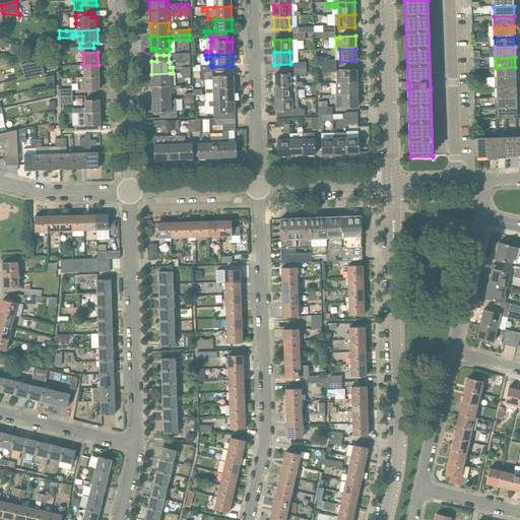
[(42,64),(29,63),(21,64),(24,79),(45,75),(42,64)]
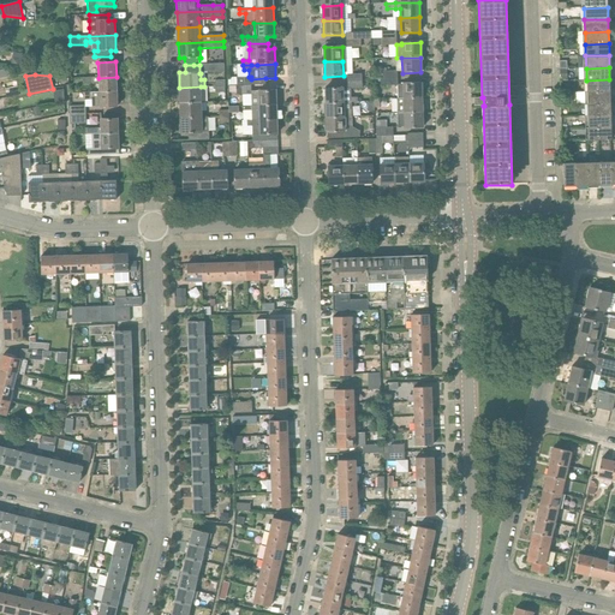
[(99,93),(117,91),(117,77),(99,78),(91,78),(93,83),(99,83),(99,93)]
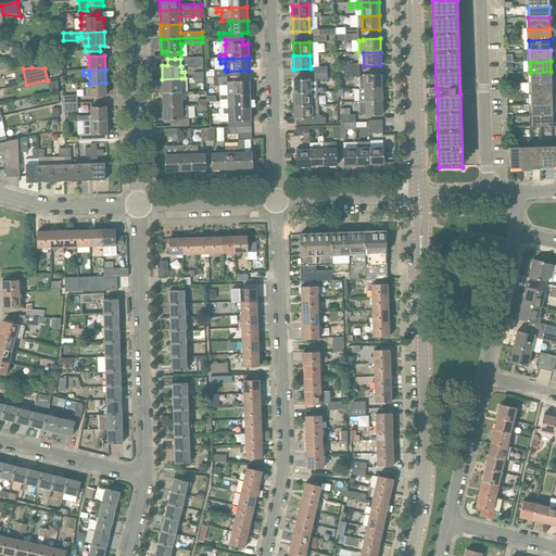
[(530,84),(552,83),(551,72),(530,73),(530,84)]
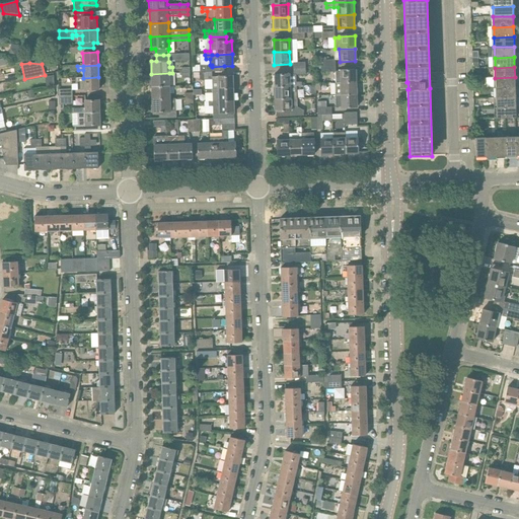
[(336,83),(357,82),(356,70),(340,70),(340,71),(336,71),(336,72),(336,83)]
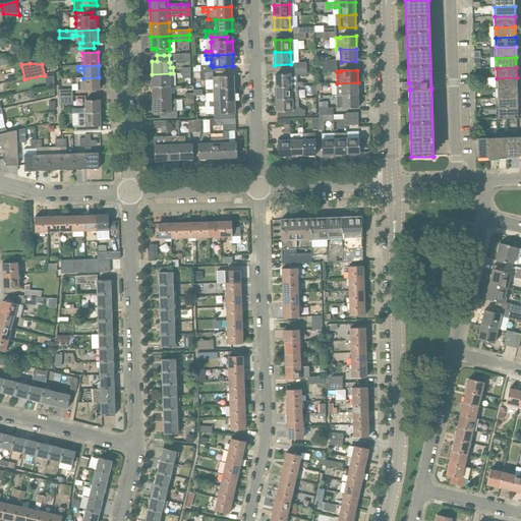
[(153,88),(171,87),(170,73),(152,74),(153,88)]
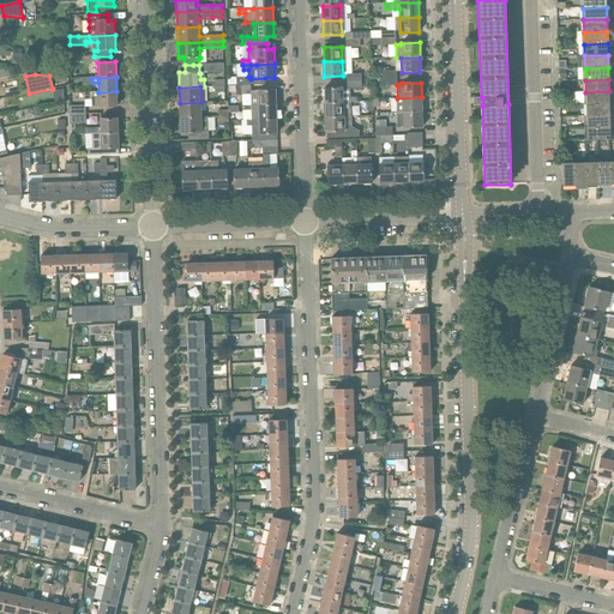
[(325,103),(343,102),(343,88),(325,89),(325,103)]
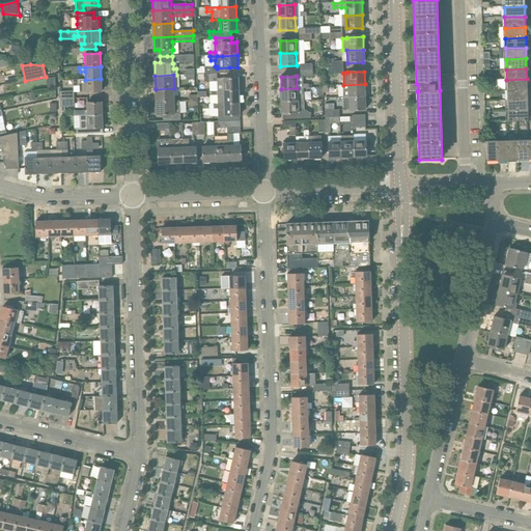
[(48,88),(55,87),(55,78),(46,79),(48,88)]
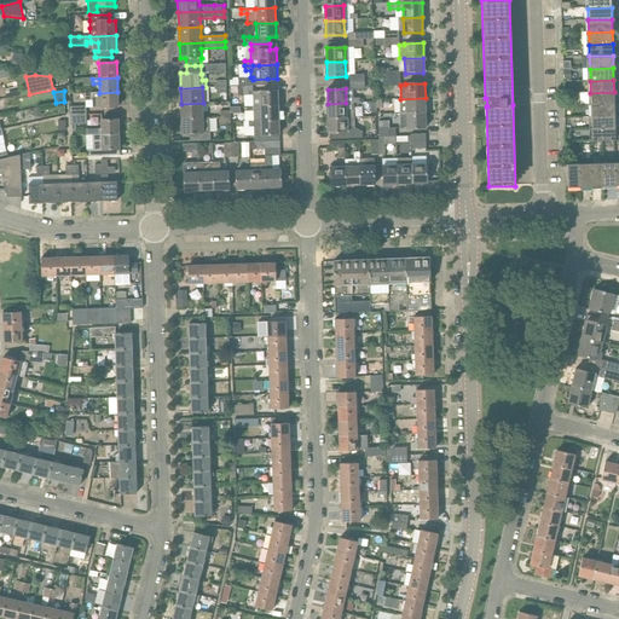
[(260,106),(278,105),(278,91),(260,91),(253,91),(253,96),(253,106),(260,106)]
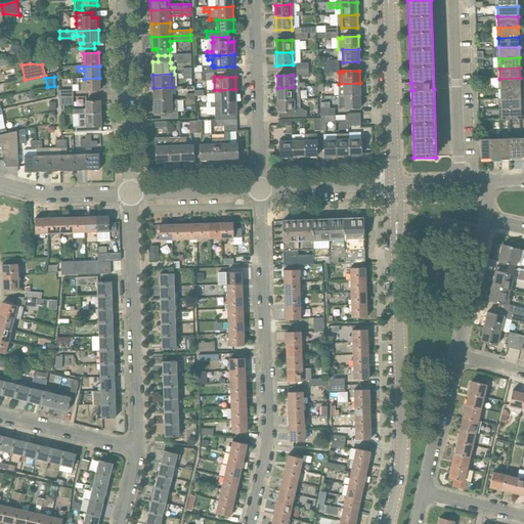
[(78,85),(78,91),(100,91),(99,78),(84,79),(72,79),(72,85),(78,85)]
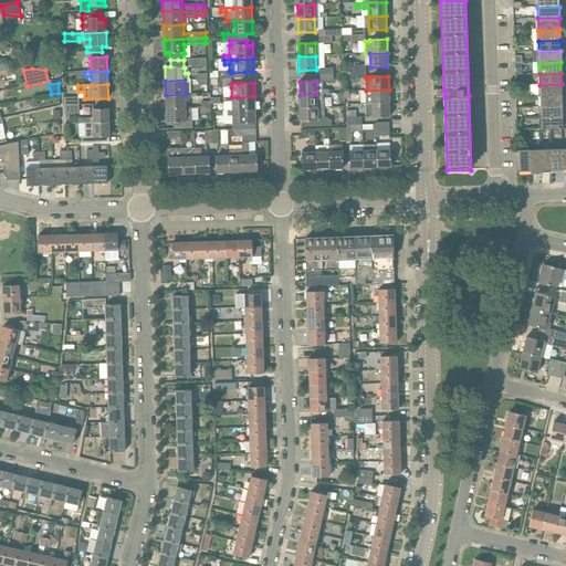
[(541,96),(562,95),(562,84),(540,85),(541,96)]
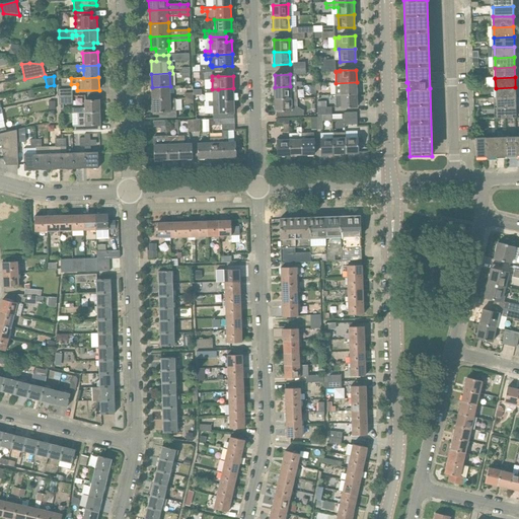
[(337,95),(357,95),(357,82),(336,83),(337,95)]
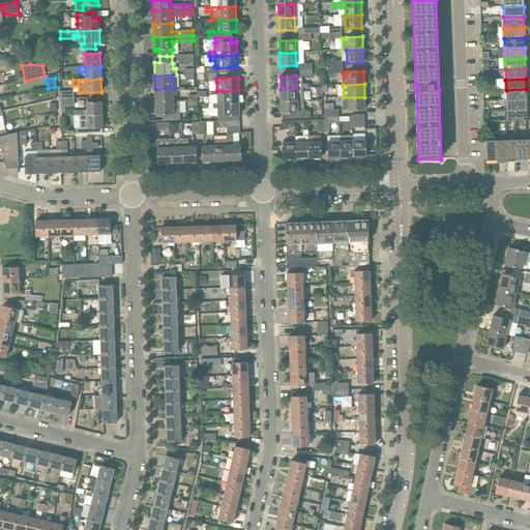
[(155,101),(174,101),(174,88),(155,89),(155,101)]
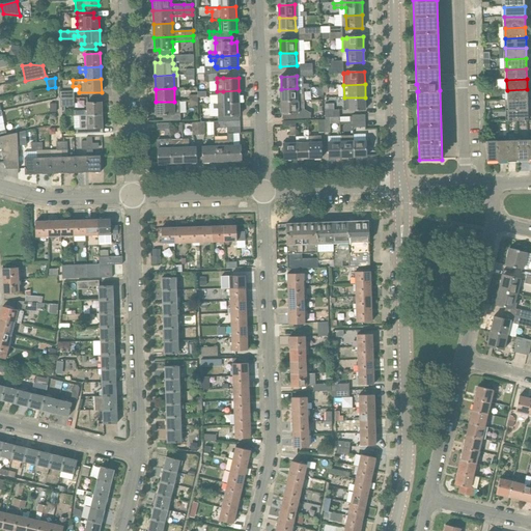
[(282,102),(298,102),(297,88),(281,89),(282,102)]
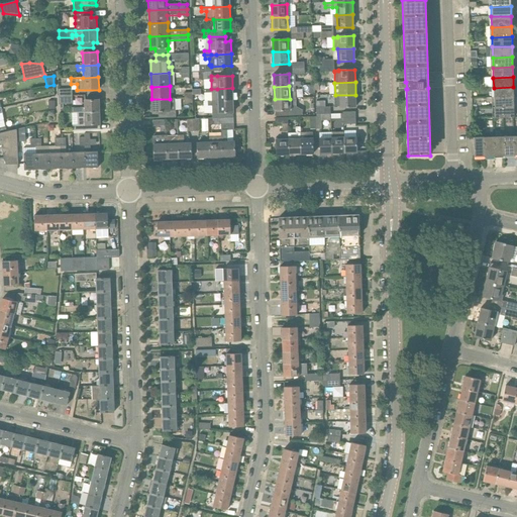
[(494,98),(513,97),(513,87),(494,88),(494,98)]
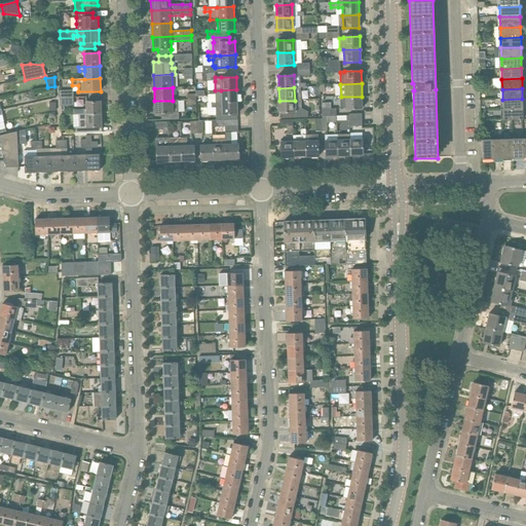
[(216,103),(237,103),(236,89),(221,90),(215,90),(209,90),(210,95),(216,95),(216,103)]
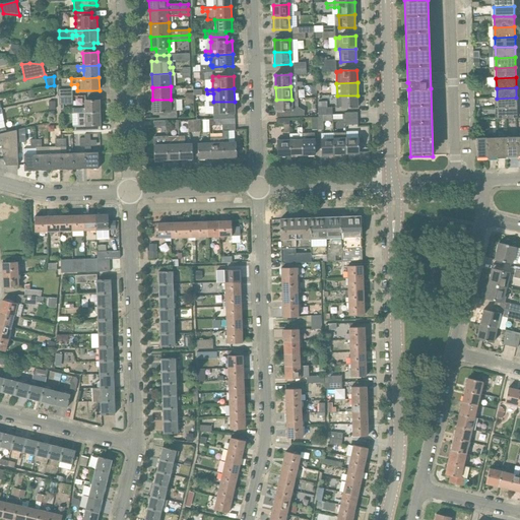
[(59,98),(72,98),(72,89),(59,90),(59,98)]
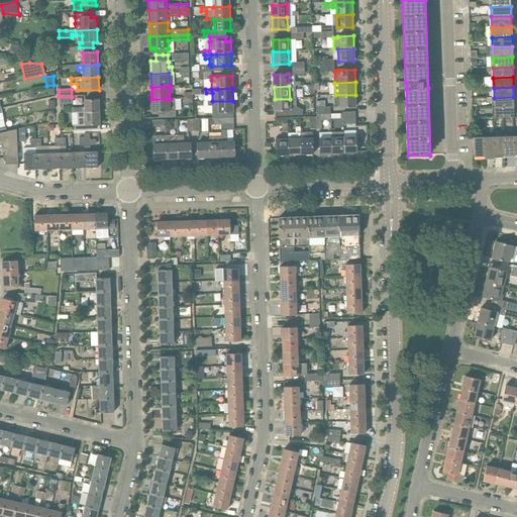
[(339,107),(356,107),(355,95),(335,95),(334,95),(335,107),(339,107)]
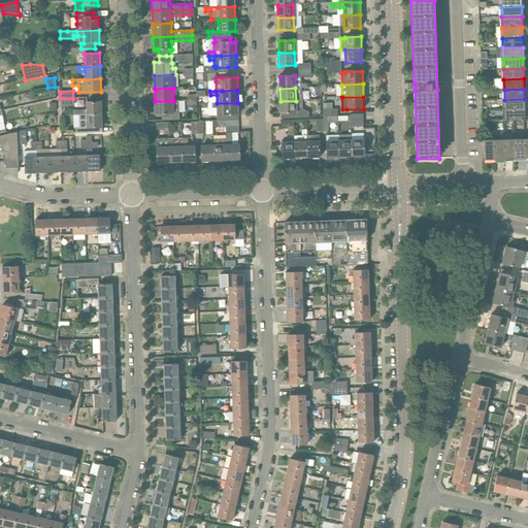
[(65,107),(74,106),(73,99),(60,99),(61,107),(65,107)]
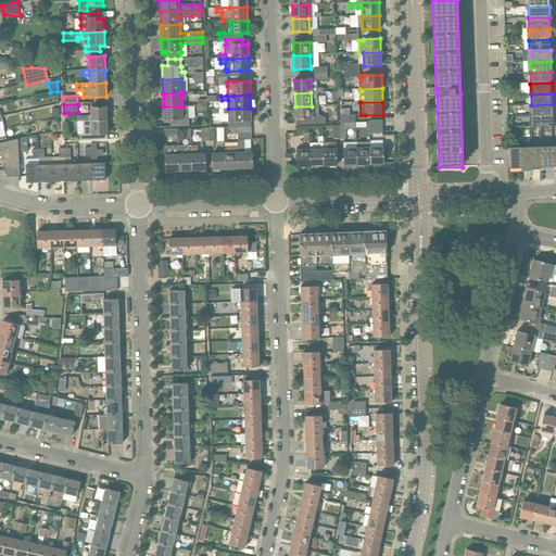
[(531,116),(553,115),(552,104),(531,105),(531,116)]
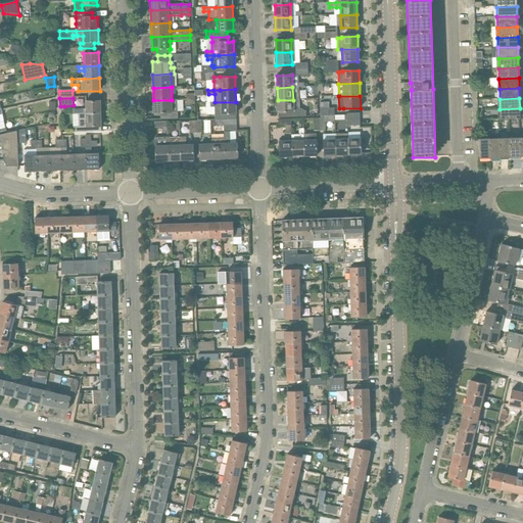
[(160,120),(178,120),(177,99),(172,100),(153,100),(154,113),(160,113),(160,120)]
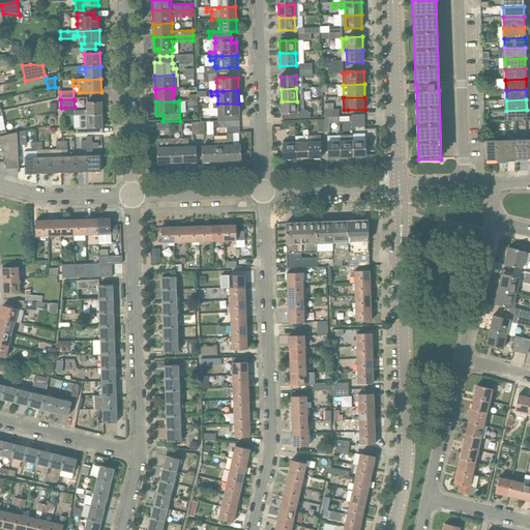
[(282,119),(300,119),(300,113),(297,114),(297,101),(282,101),(282,119)]
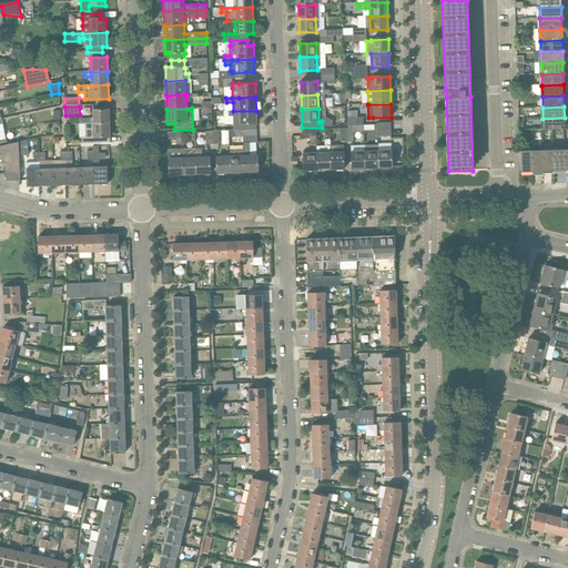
[(85,124),(109,123),(109,110),(92,110),(92,119),(85,119),(87,120),(79,120),(80,124),(85,124)]
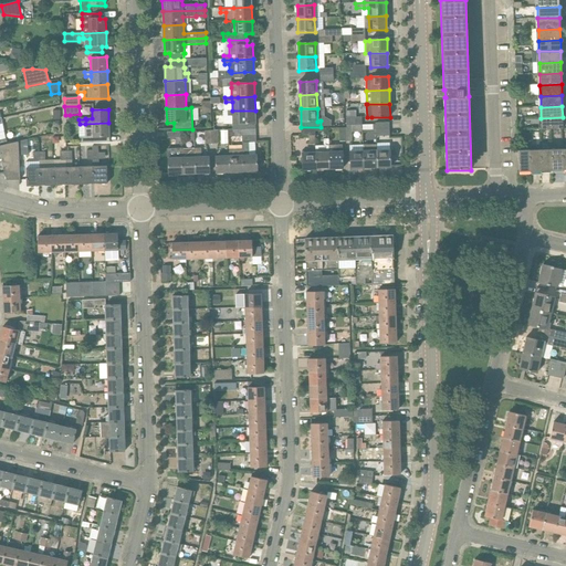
[(233,129),(255,128),(255,111),(232,111),(227,111),(228,116),(232,116),(233,129)]
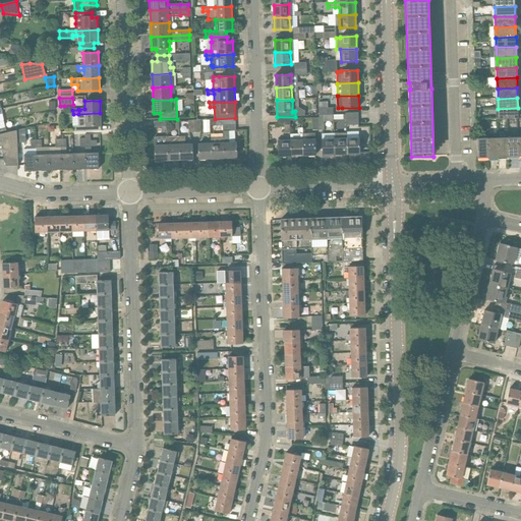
[(518,108),(498,109),(499,119),(518,118),(518,108)]
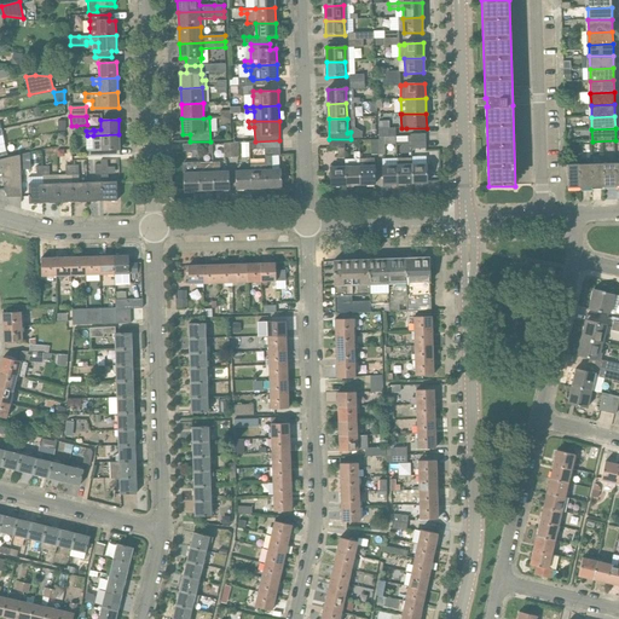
[(119,134),(93,136),(94,150),(87,150),(87,157),(110,156),(119,156),(119,134)]
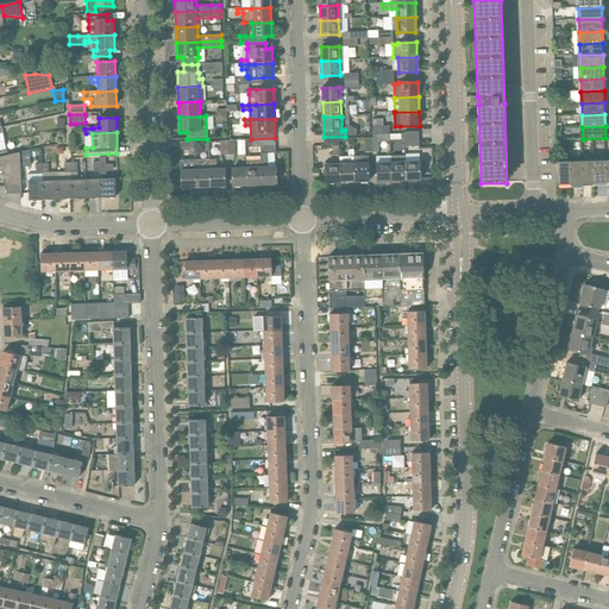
[(20,152),(20,168),(30,167),(29,151),(20,152)]
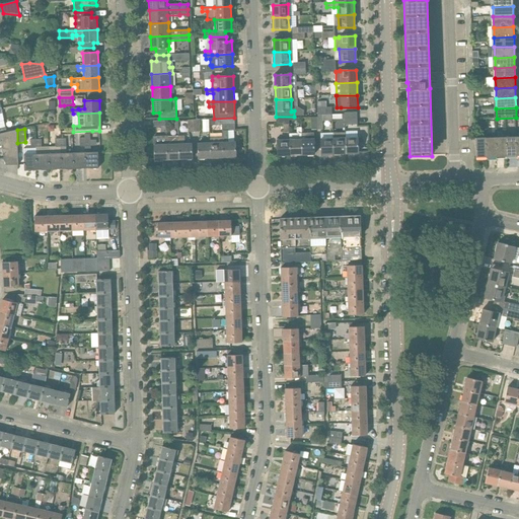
[(0,146),(1,147),(6,165),(18,165),(17,143),(17,130),(7,133),(0,134),(0,146)]
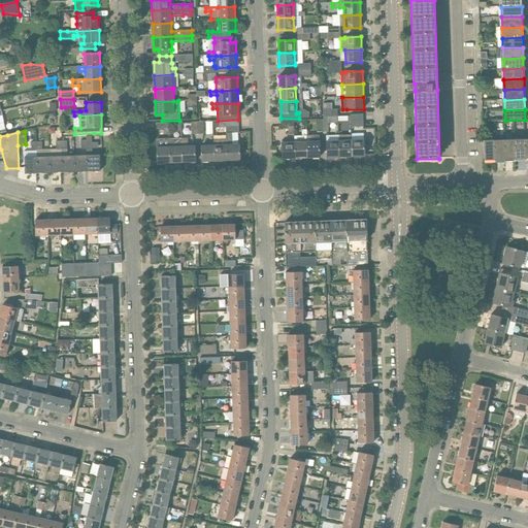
[(233,145),(232,133),(226,133),(226,139),(227,161),(240,160),(239,144),(233,145)]
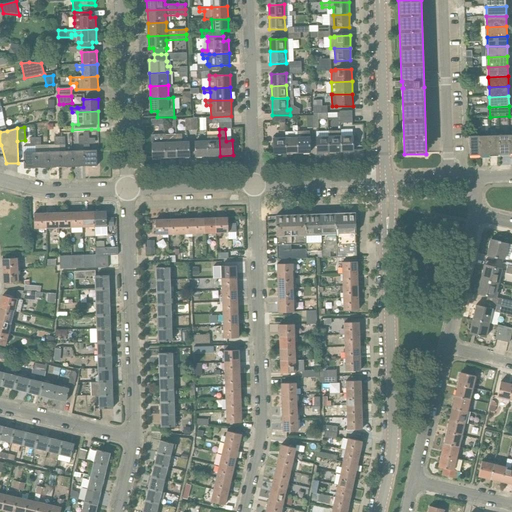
[(329,152),(341,151),(341,137),(340,131),(328,131),(328,137),(329,152)]
